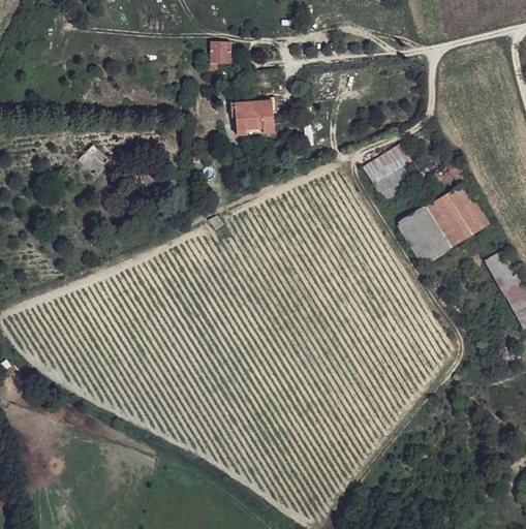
[(228,51),(207,50),(207,63),(208,63),(216,63),(227,64),(228,51)]
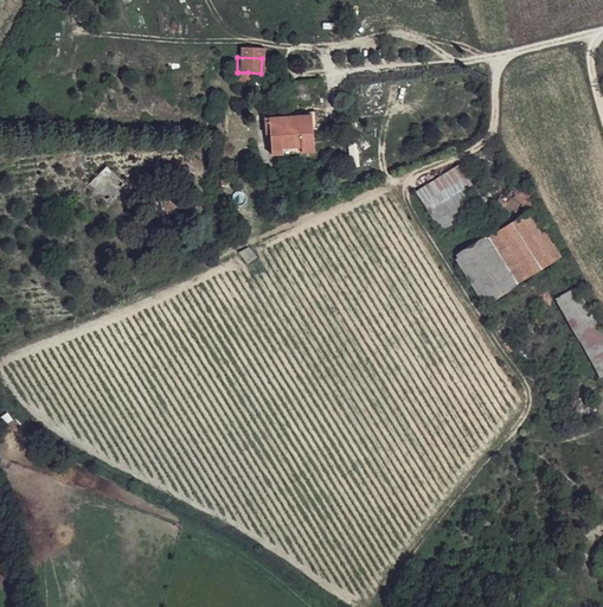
[(248,72),(238,72),(237,81),(248,82),(248,72)]
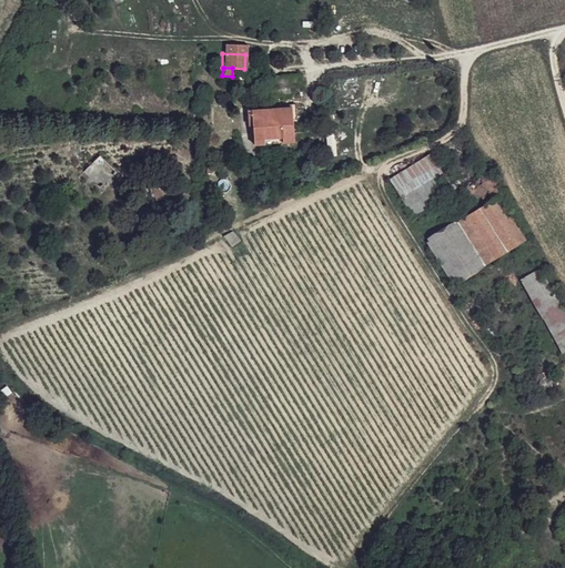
[(288,109),(268,110),(269,138),(280,137),(280,143),(290,143),(288,109)]
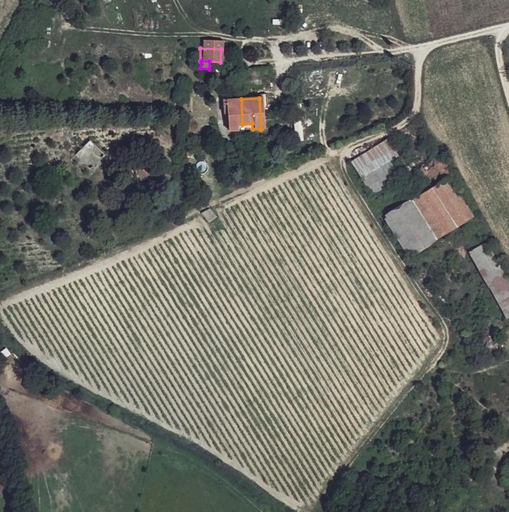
[(242,124),(241,99),(220,100),(222,131),(234,130),(234,124),(242,124)]
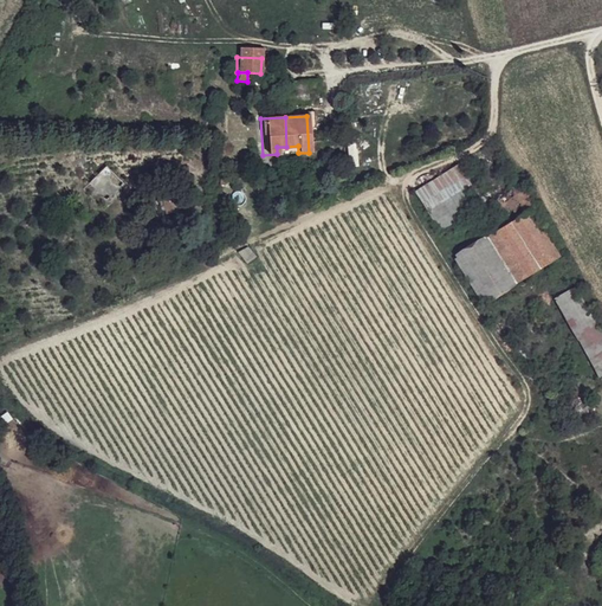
[(454,166),(414,191),(438,229),(465,212),(453,193),(466,185),(454,166)]
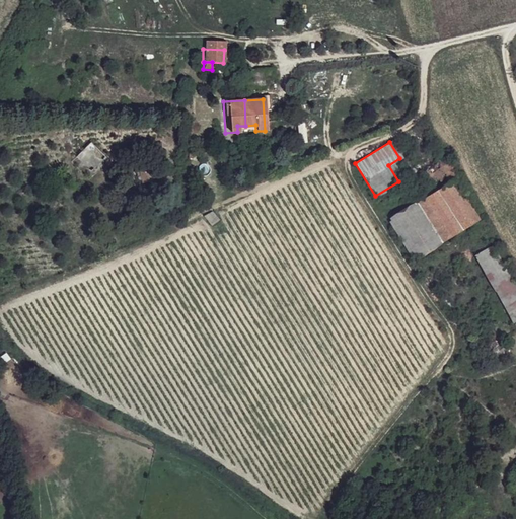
[(86,169),(100,155),(89,144),(75,157),(86,169)]
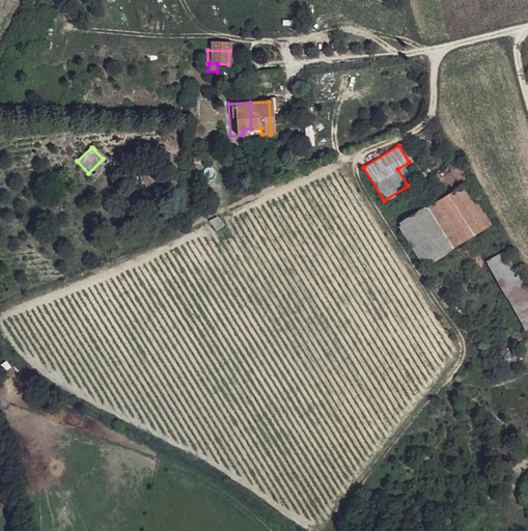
[(437,200),(459,187),(447,167),(424,180),(437,200)]
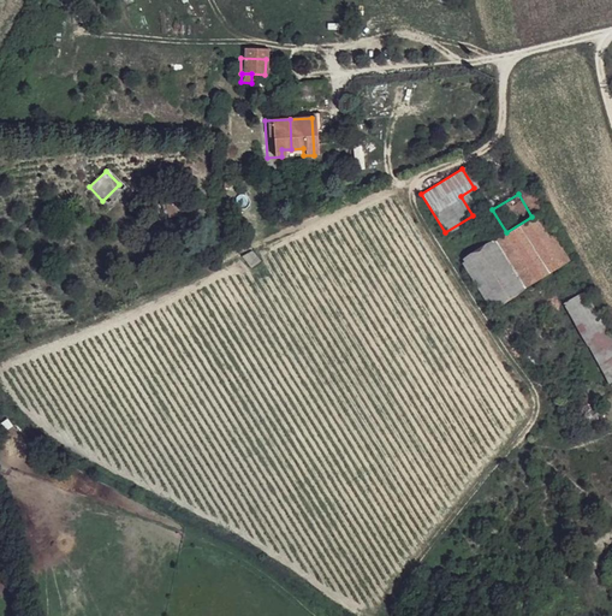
[(172,202),(161,205),(165,215),(176,213),(172,202)]
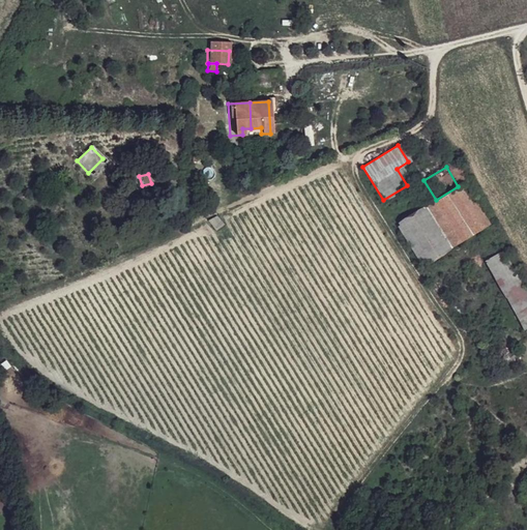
[(484,226),(458,186),(436,200),(398,224),(422,263),(484,226)]
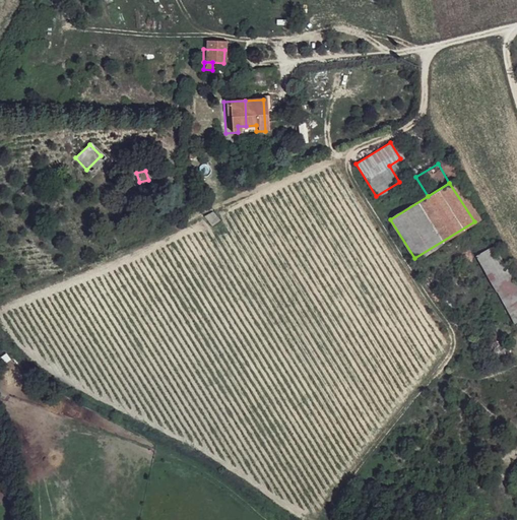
[(209,212),(202,216),(210,225),(217,221),(209,212)]
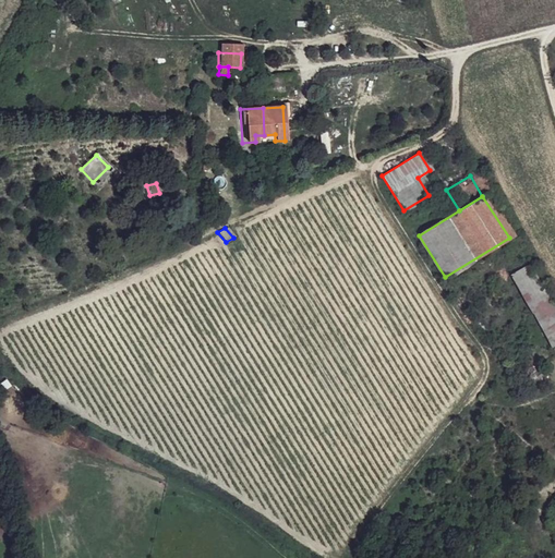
[(554,314),(527,265),(511,274),(551,346),(554,342),(554,314)]
